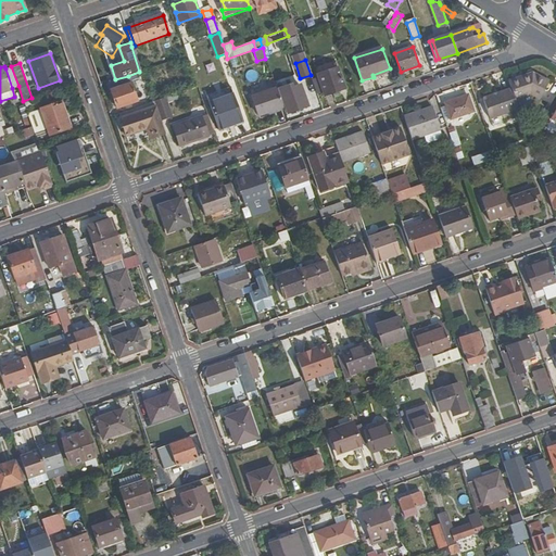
[(12,88),(19,86),(11,66),(5,68),(12,88)]
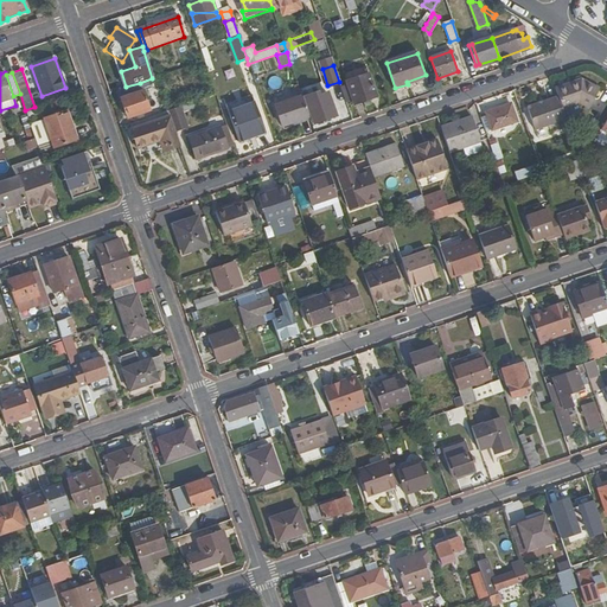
[(347,85),(353,102),(353,104),(376,96),(369,75),(346,82),(347,85)]
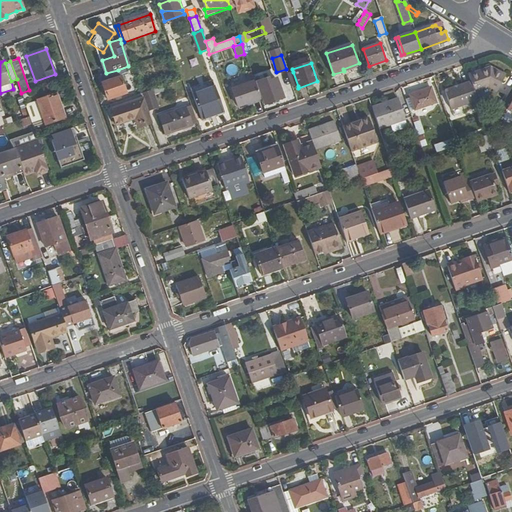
[(504,80),(498,72),(491,69),(468,76),(471,83),(474,93),(489,88),(498,93),(504,80)]
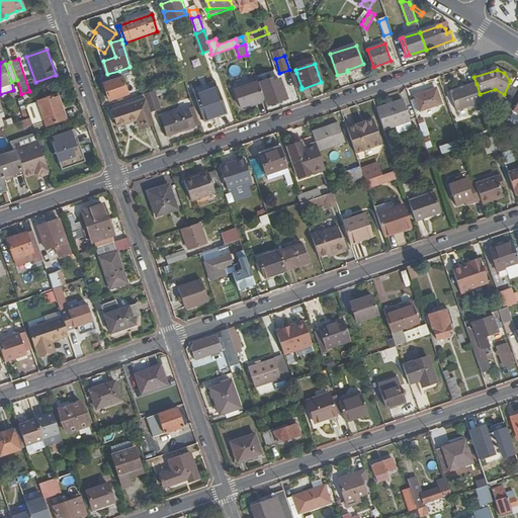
[(107,74),(100,77),(108,99),(127,93),(119,71),(107,74)]
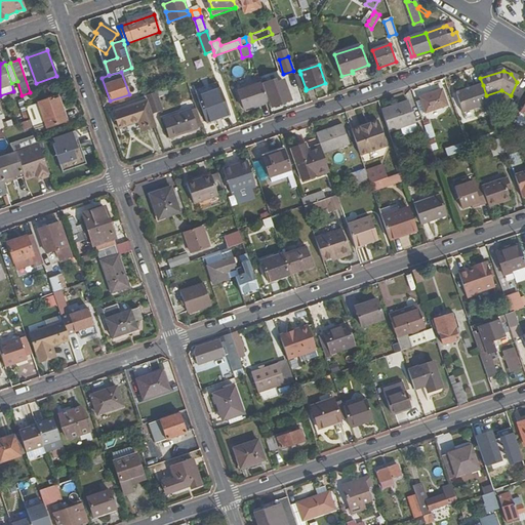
[(512,74),(517,81),(520,76),(512,72),(512,74)]
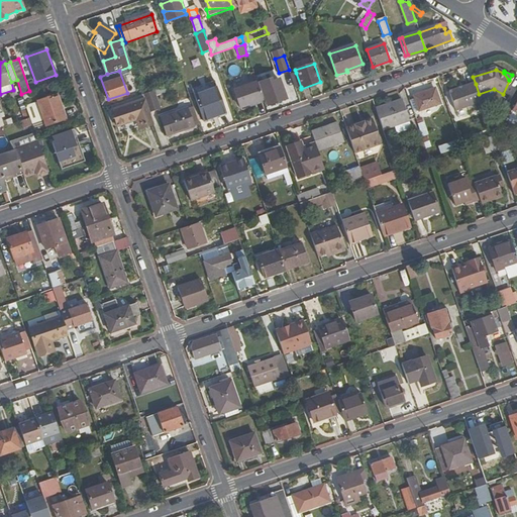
[(296,73),(291,75),(296,89),(301,87),(296,73)]
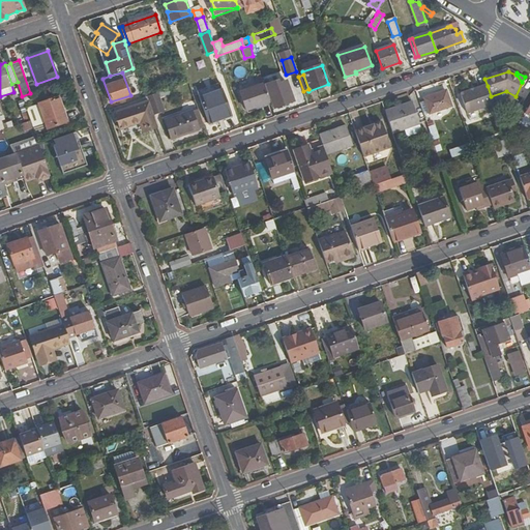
[(267,86),(271,98),(282,94),(278,87),(281,87),(278,82),(267,86)]
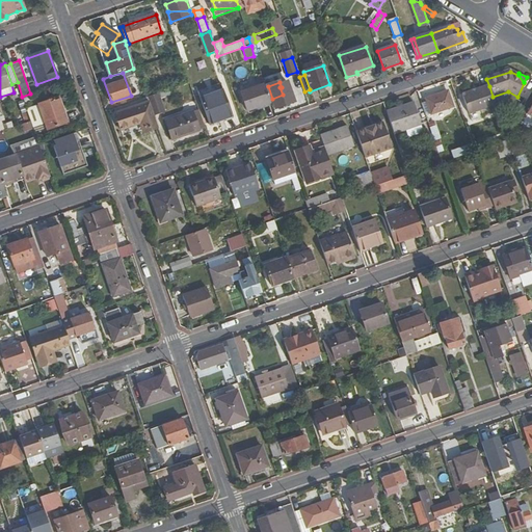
[(201,98),(223,90),(221,83),(197,90),(201,98)]
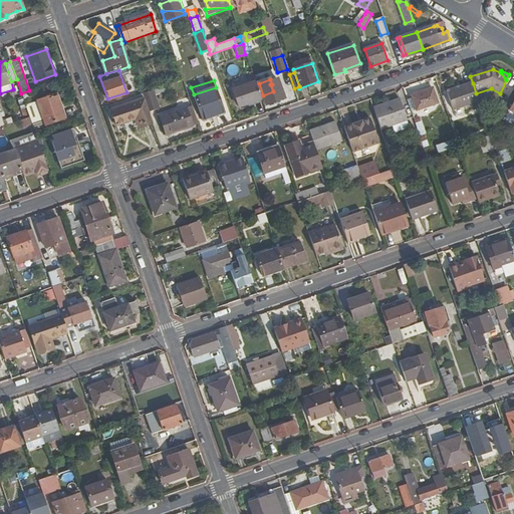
[(261,98),(255,81),(234,89),(240,106),(261,98)]
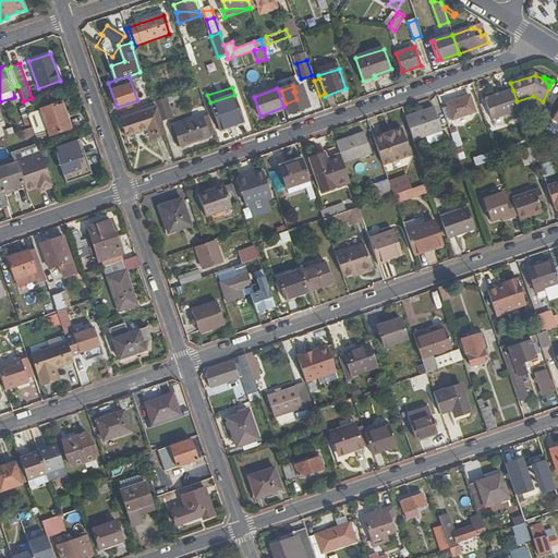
[(289,113),(298,110),(302,109),(310,107),(303,88),(295,92),(293,92),(296,99),(286,104),(289,113)]
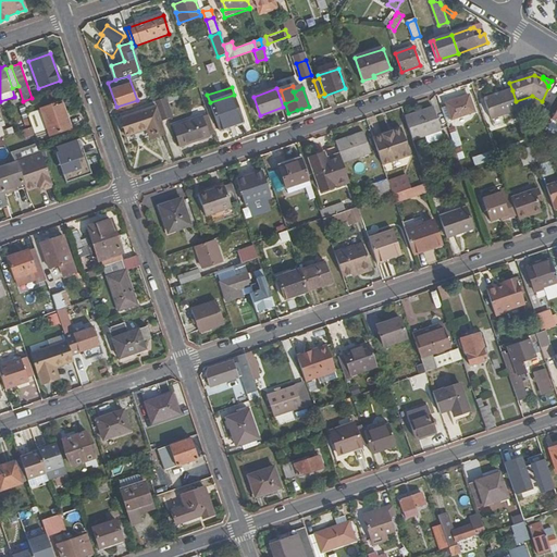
[(516,101),(512,90),(484,100),(492,121),(519,111),(516,101)]
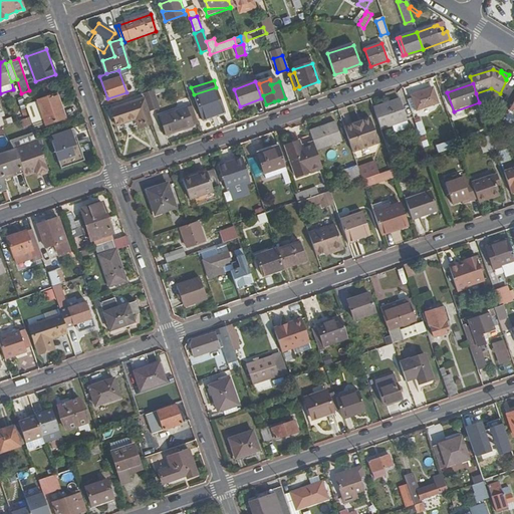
[(163,86),(152,89),(154,95),(165,91),(163,86)]
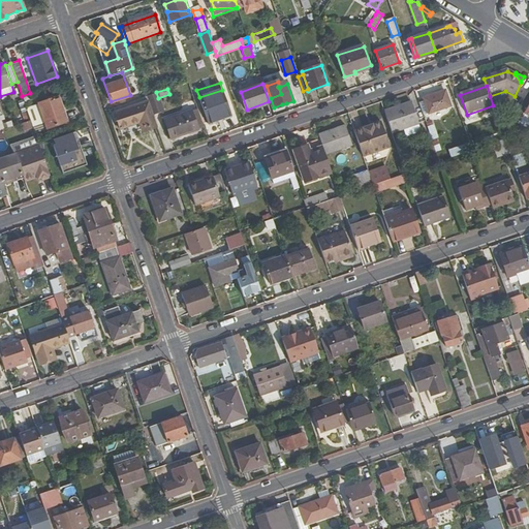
[(226,100),(222,90),(199,97),(203,107),(226,100)]
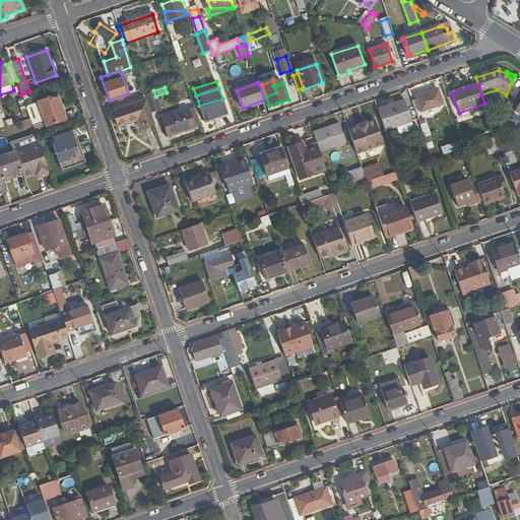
[(153,90),(144,93),(146,99),(148,106),(151,113),(160,110),(157,103),(155,96),(153,90)]
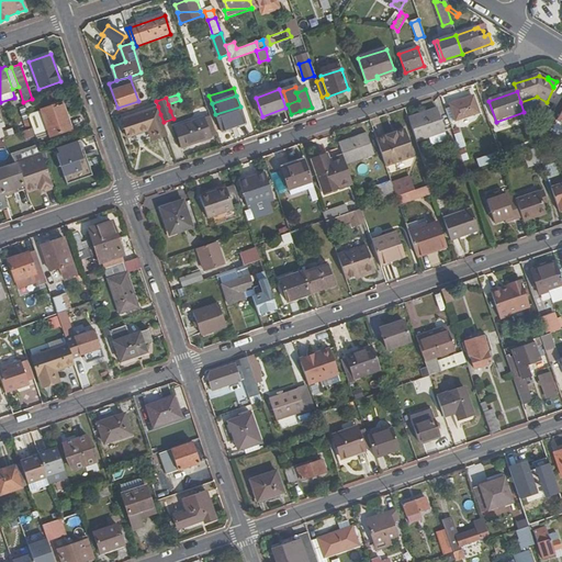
[(472,98),(445,108),(450,124),(478,114),(472,98)]
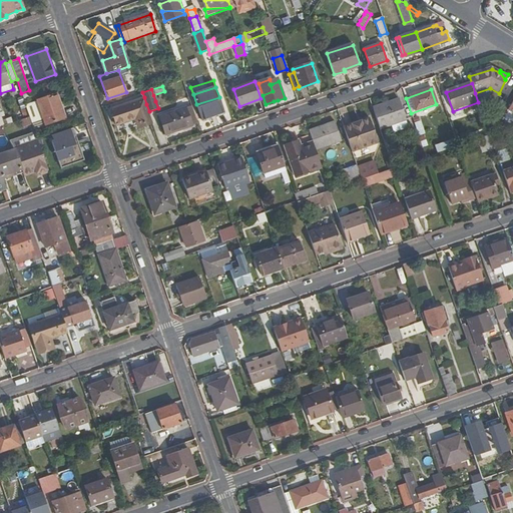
[(25,104),(29,116),(31,122),(44,117),(46,122),(64,116),(56,93),(25,104)]
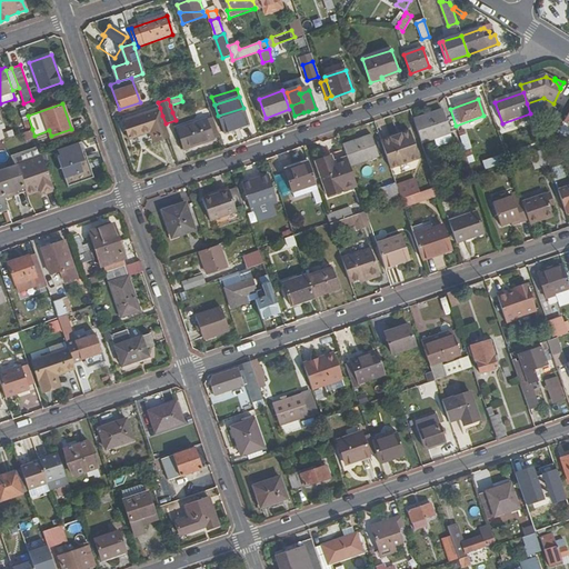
[(153,140),(169,135),(166,123),(162,116),(160,108),(122,121),(129,138),(150,130),(153,140)]
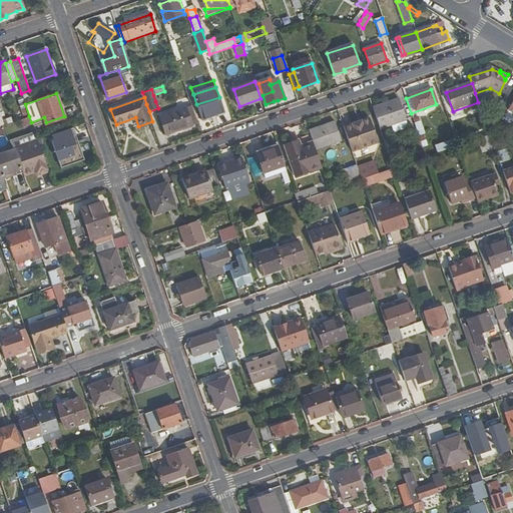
[(224,111),(219,97),(196,104),(201,118),(224,111)]
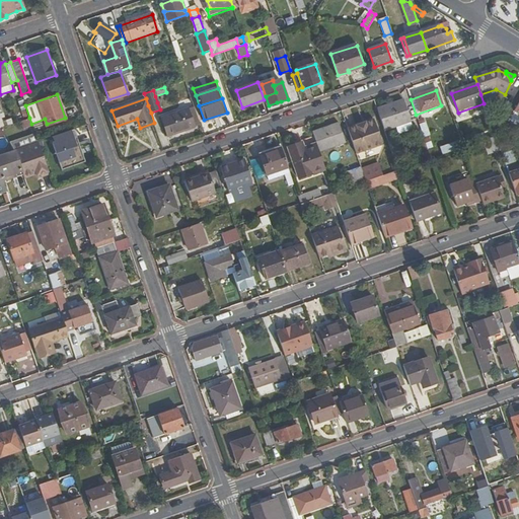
[(264,99),(242,107),(243,110),(266,102),(264,99)]
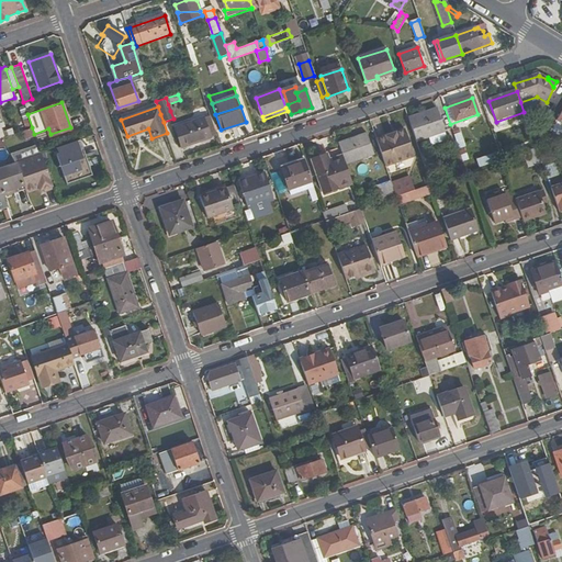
[(436,110),(408,119),(416,142),(444,132),(436,110)]
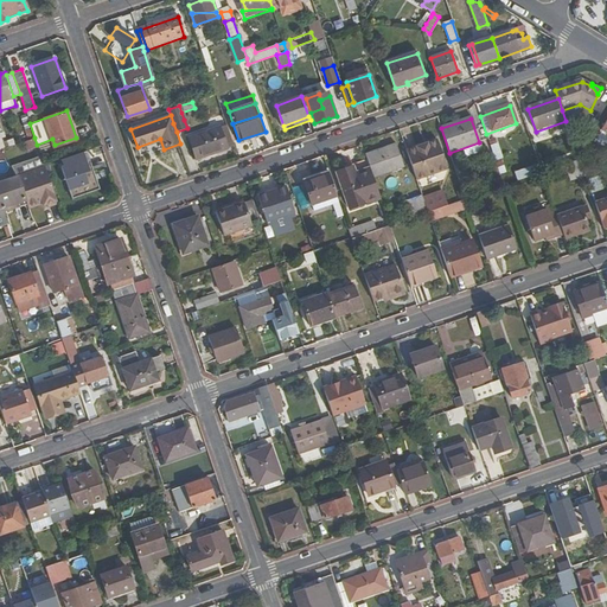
[(197,157),(212,151),(213,153),(227,148),(219,127),(190,138),(197,157)]
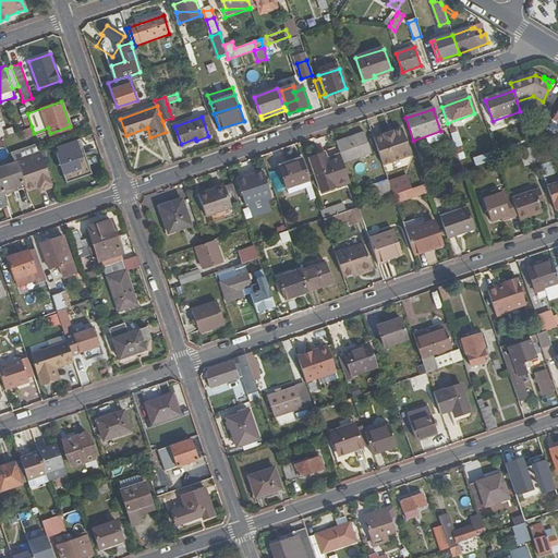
[(23,138),(33,135),(31,128),(21,131),(23,138)]
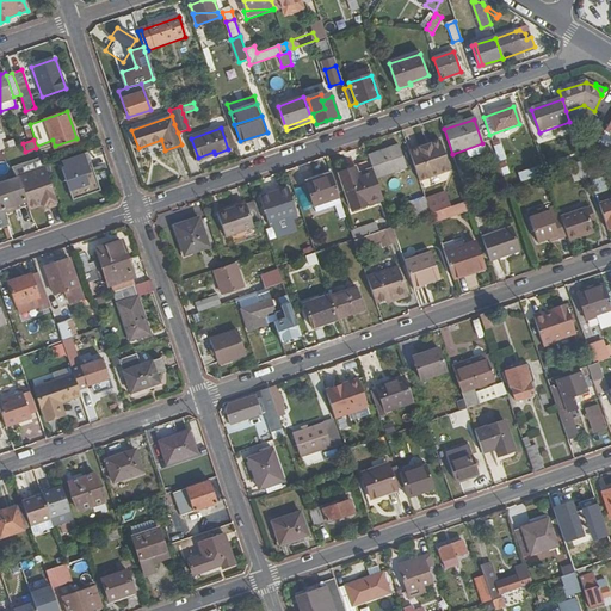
[(408,153),(419,181),(450,171),(439,142),(408,153)]
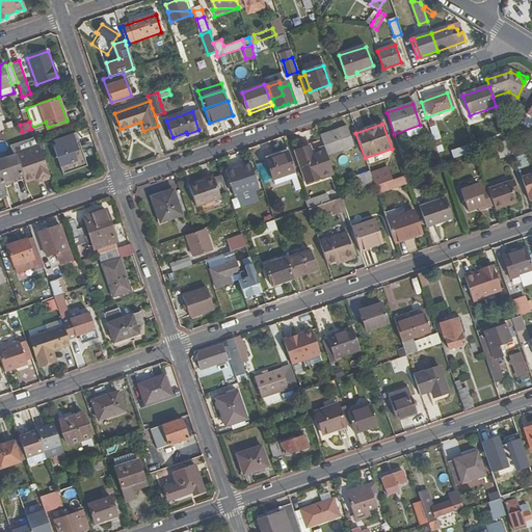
[(429,127),(433,139),(440,137),(436,125),(429,127)]
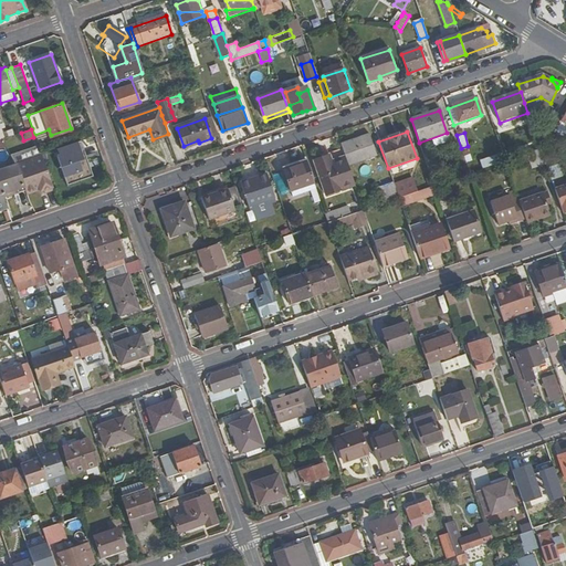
[(344,157),(347,167),(376,157),(369,135),(341,145),(343,152),(344,157)]
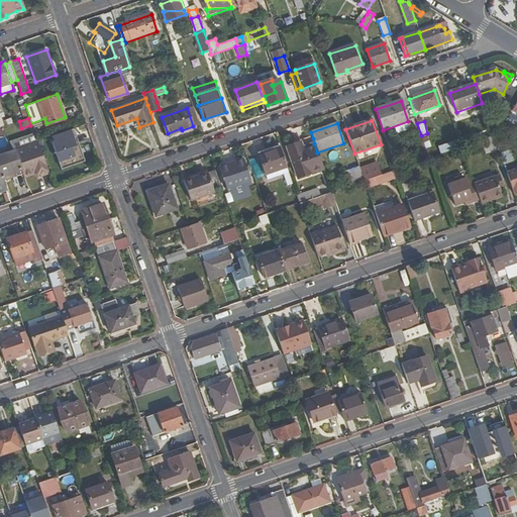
[(76,134),(52,142),(61,169),(85,161),(76,134)]
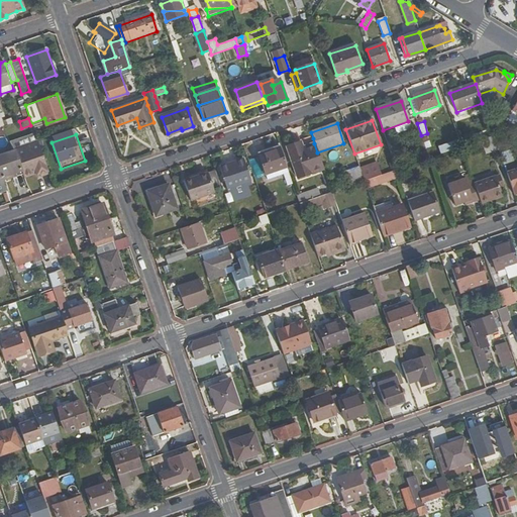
[(494,136),(483,140),(488,154),(499,151),(494,136)]
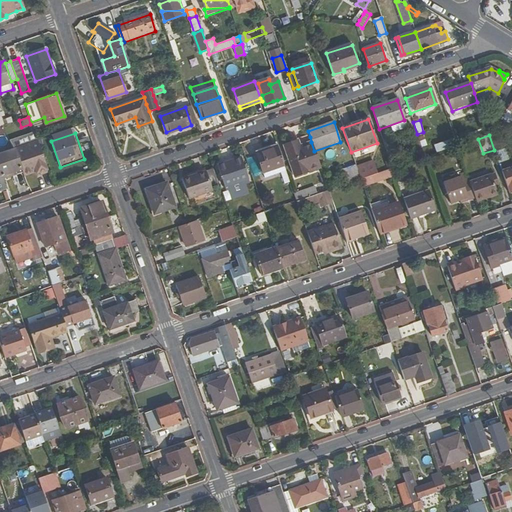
[(415,152),(422,150),(418,136),(411,138),(415,152)]
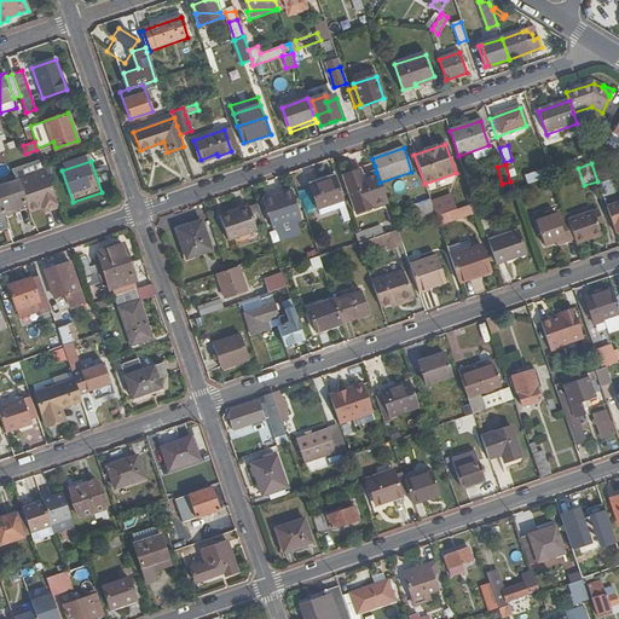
[(375,166),(360,171),(362,178),(376,172),(375,166)]
